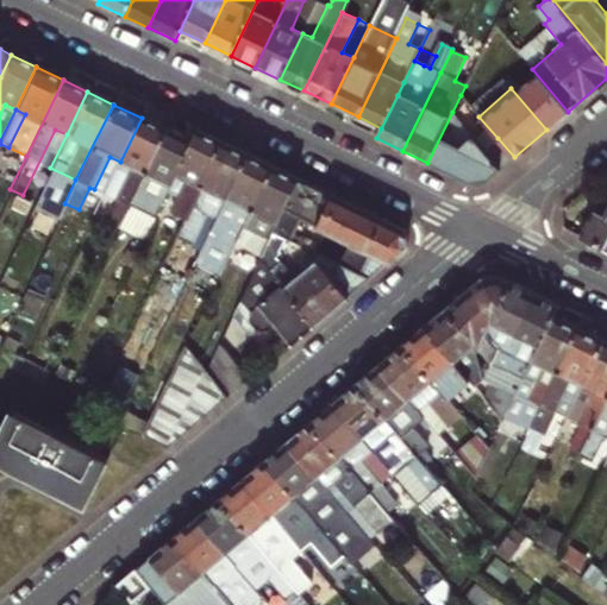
[(485,150),(452,112),(427,163),(469,183),(489,178),(514,157),(498,138),(485,150)]
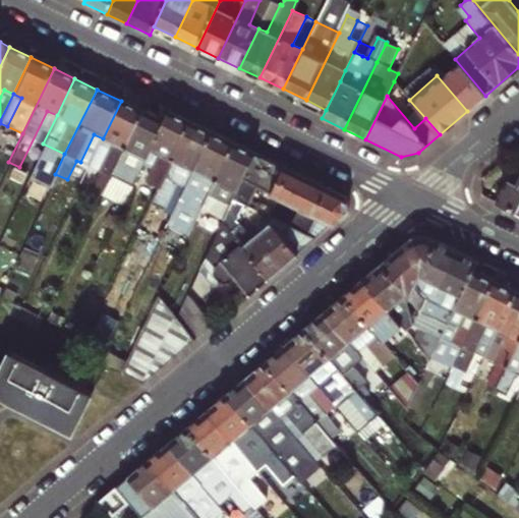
[(121,101),(103,138),(112,142),(99,171),(89,190),(99,194),(108,176),(140,110),(121,101)]
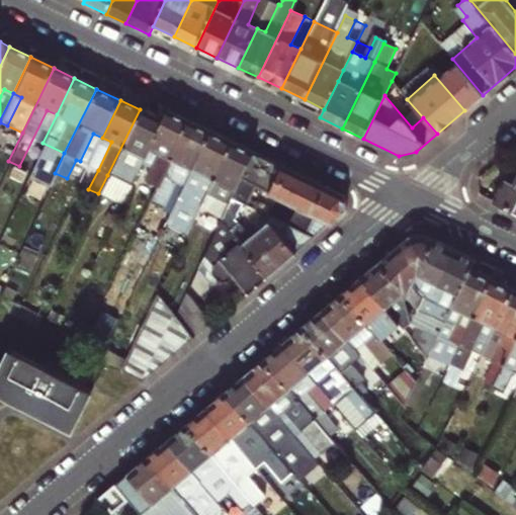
[(141,156),(145,149),(159,119),(140,109),(107,175),(119,180),(133,153),(141,156)]
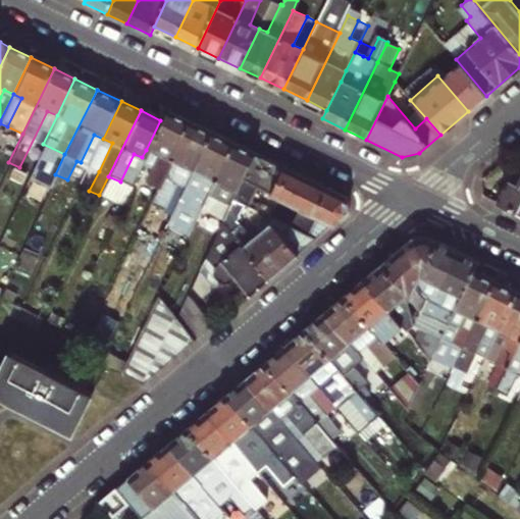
[(154,190),(188,122),(164,112),(160,120),(146,150),(157,155),(137,199),(148,205),(154,190)]
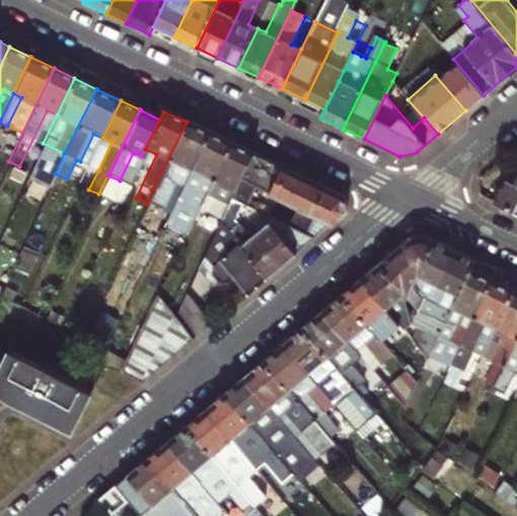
[(208,133),(187,122),(153,189),(167,195),(181,166),(190,170),(208,133)]
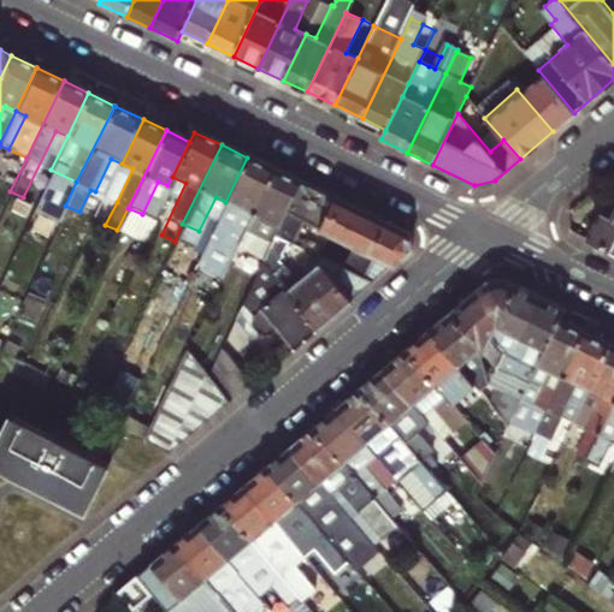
[(210,260),(225,267),(235,249),(273,170),(247,158),(225,202),(208,237),(218,241),(210,260)]
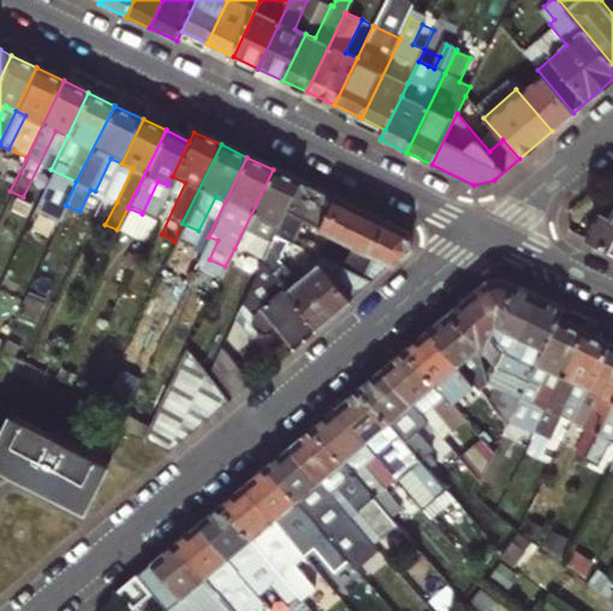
[(111,159),(95,191),(105,196),(121,163),(111,159)]
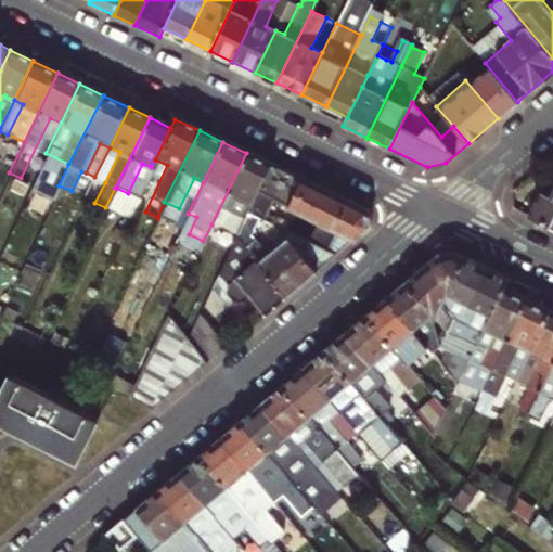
[(110,148),(94,177),(105,182),(119,152),(110,148)]
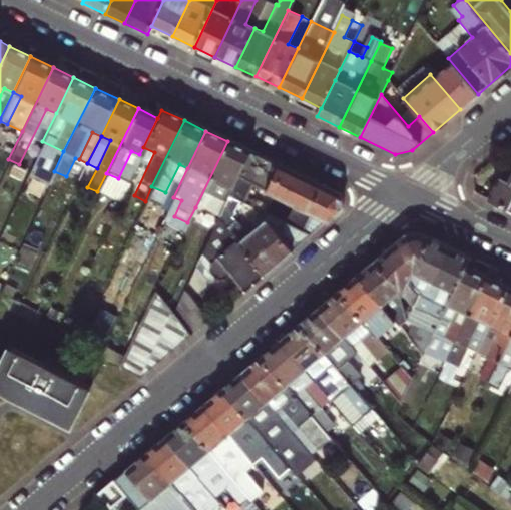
[(195,207),(217,217),(227,197),(249,152),(227,141),(195,207)]
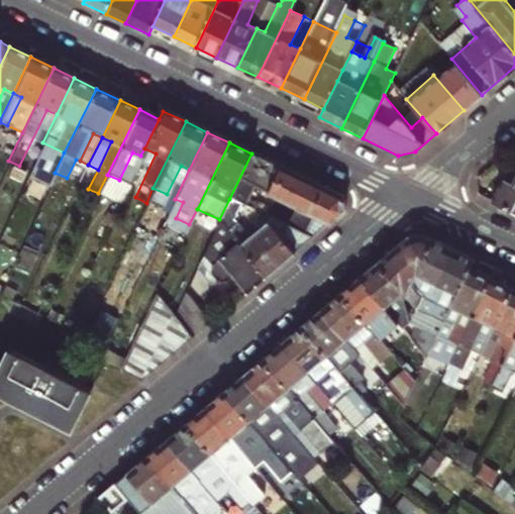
[(119,180),(127,184),(140,156),(132,152),(119,180)]
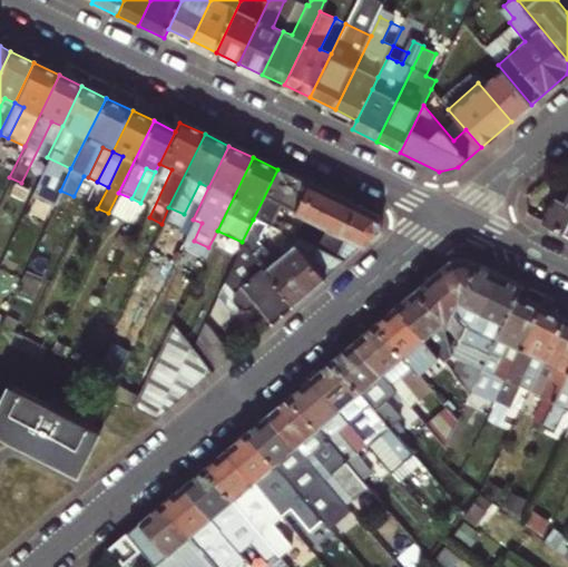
[(265,225),(267,226),(276,208),(323,230),(362,250),(376,237),(373,216),(350,204),(277,169),(253,220),(265,225)]
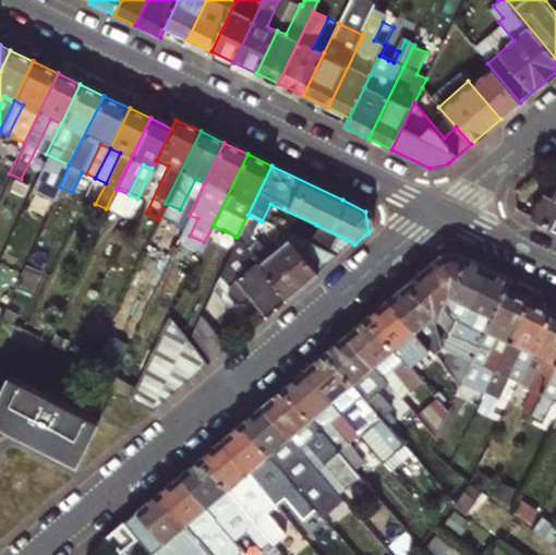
[(528,218),(555,231),(555,185),(550,197),(541,193),(528,218)]
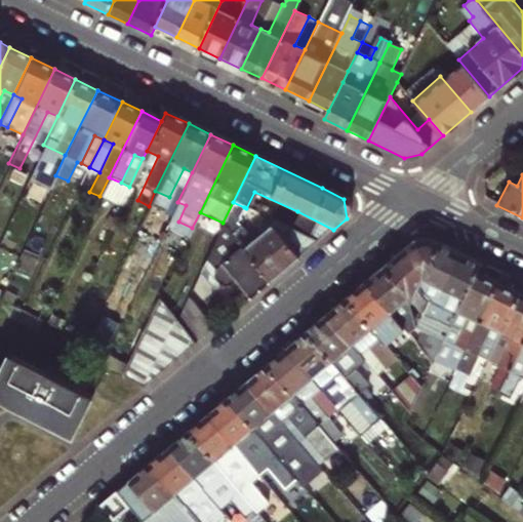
[(288,229),(269,219),(265,224),(269,229),(250,244),(235,226),(244,207),(233,202),(223,223),(220,227),(269,283),(318,242),(288,229)]
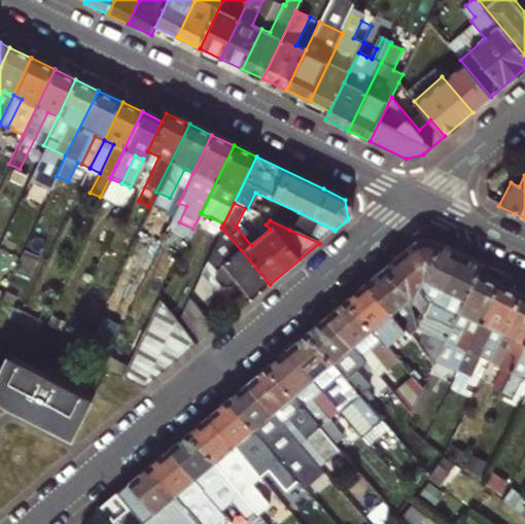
[(335,231),(299,212),(289,230),(319,243),(335,231)]
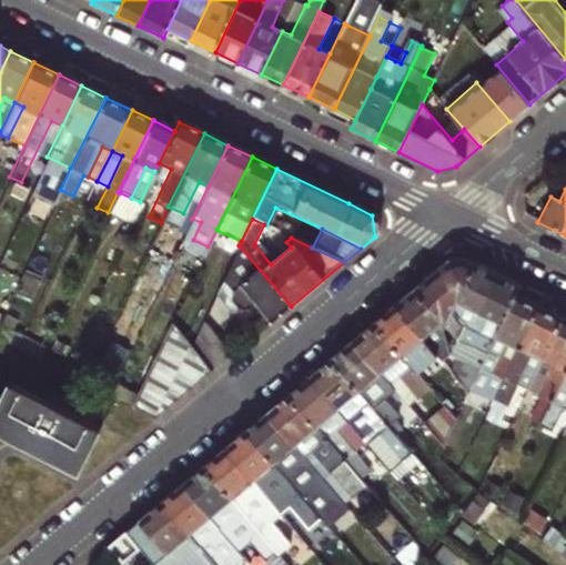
[(291,306),(239,245),(212,299),(230,319),(236,313),(248,313),(253,309),(268,325),(291,306)]
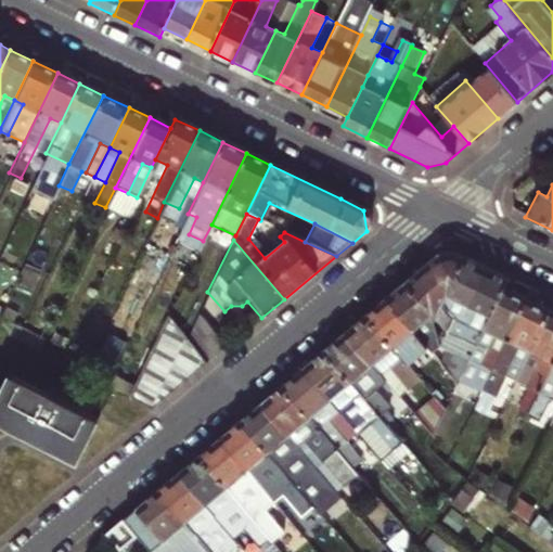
[(440,304),(462,259),(452,255),(435,256),(402,283),(431,317),(433,319),(440,304)]
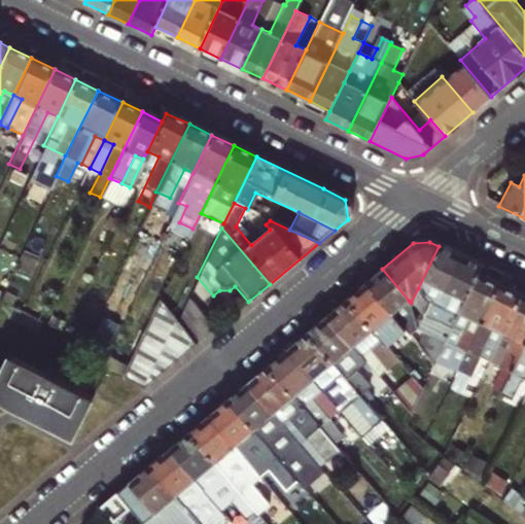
[(442,289),(458,256),(439,246),(418,288),(431,302),(425,316),(431,318),(439,322),(445,310),(442,289)]
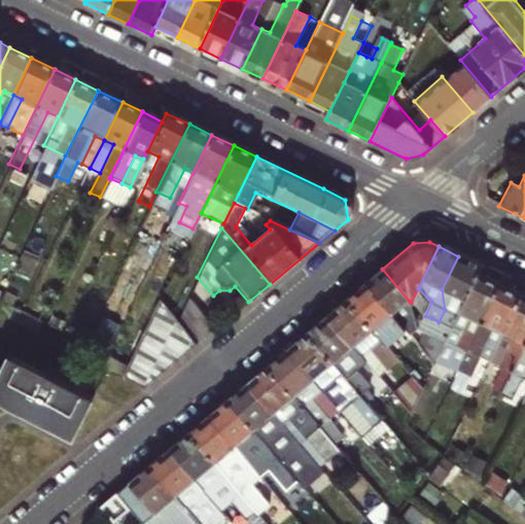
[(439,322),(451,328),(478,276),(482,268),(458,256),(442,289),(445,310),(439,322)]
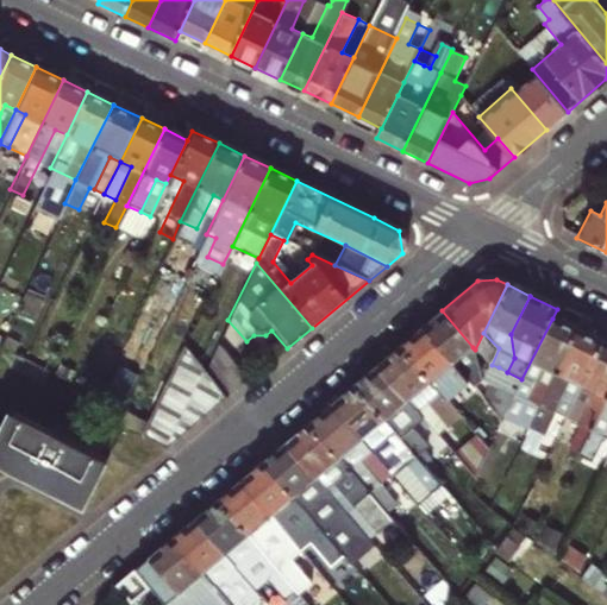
[(473,347),(442,310),(420,329),(451,365),(473,347)]
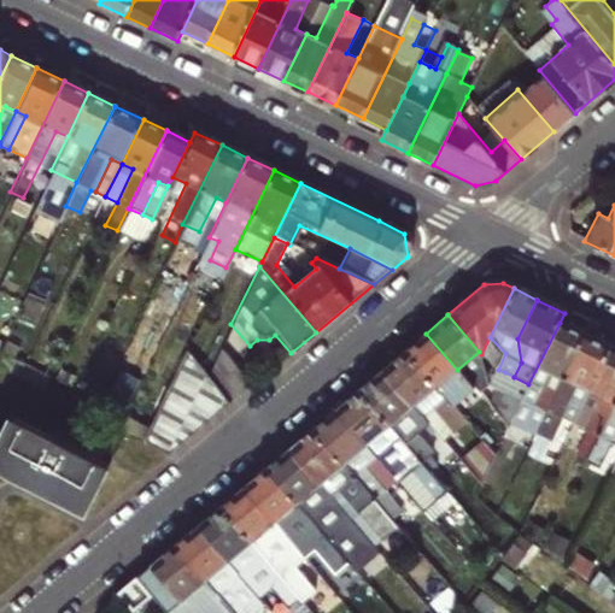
[(545,412),(583,334),(560,323),(528,384),(521,400),(545,412)]
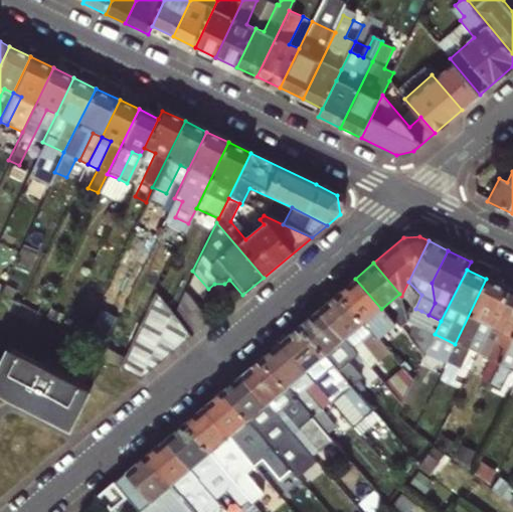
[(372,335),(380,328),(390,320),(381,309),(355,279),(337,294),(372,335)]
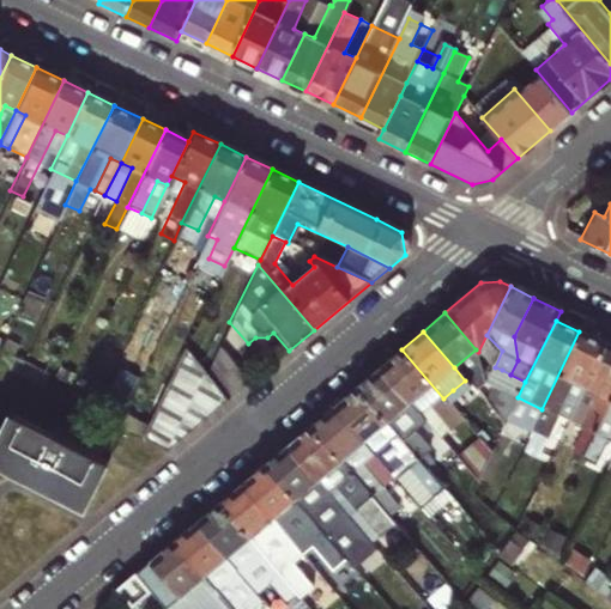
[(567,421),(582,389),(604,345),(579,332),(542,409),(555,415),(567,421)]
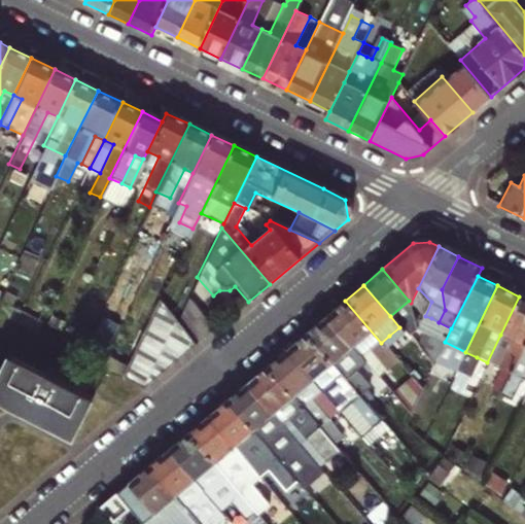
[(509,374),(524,339),(524,299),(519,297),(500,335),(511,339),(497,368),(509,374)]
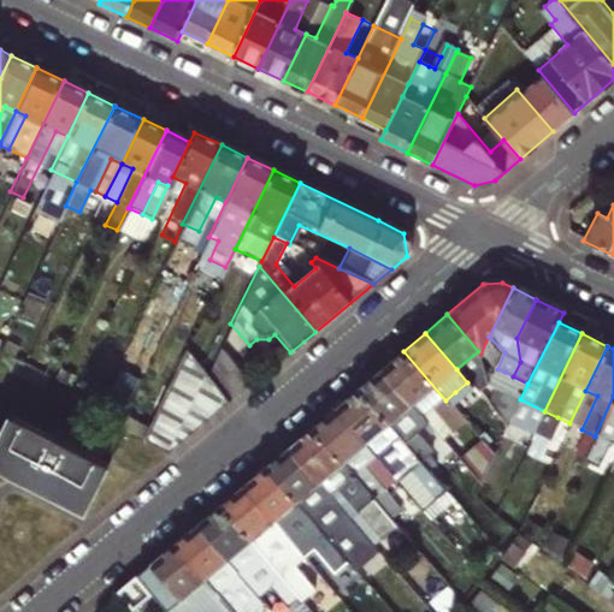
[(218,350),(204,378),(228,405),(249,387),(218,350)]
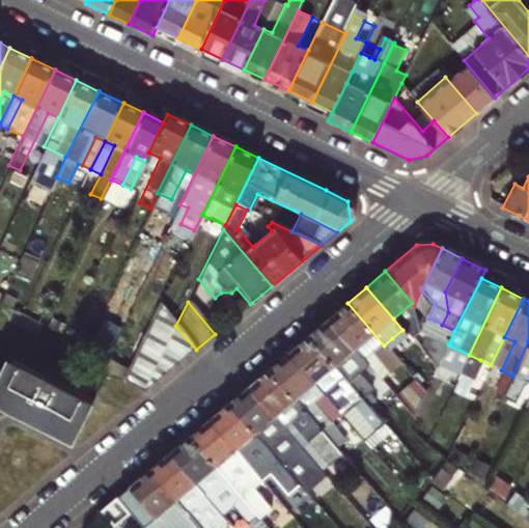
[(347,303),(328,320),(355,352),(381,382),(400,365),(384,345),(347,303)]
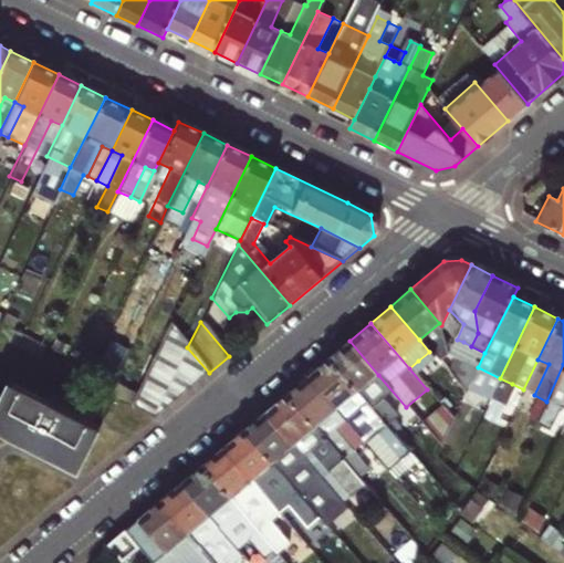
[(154,419),(209,373),(187,347),(168,325),(128,406),(154,419)]
